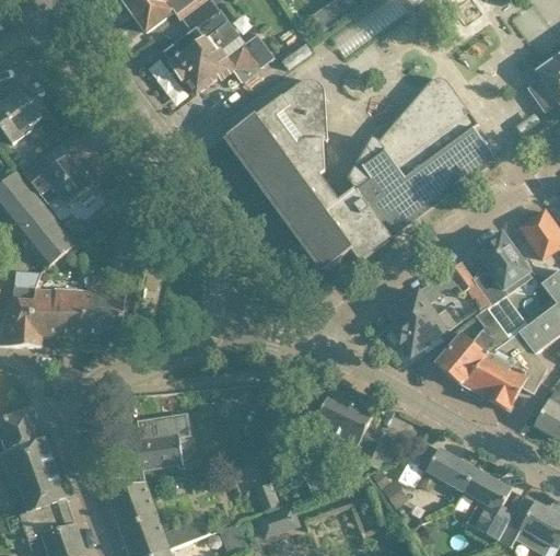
[(124,0),(136,15),(135,19),(139,24),(143,25),(147,31),(174,10),(181,19),(207,0),(124,0)]
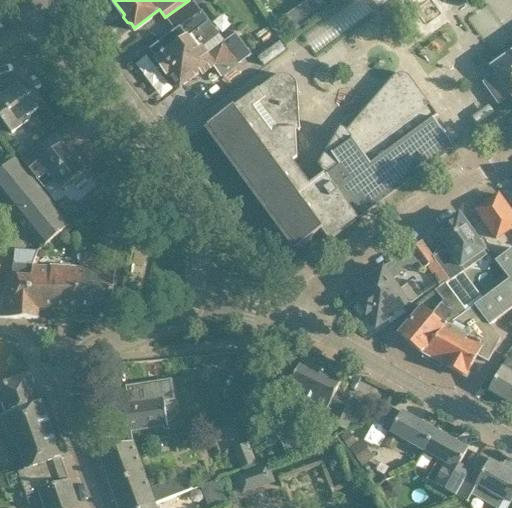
[(302,0),(301,1),(311,15),(327,5),(323,0),(302,0)]
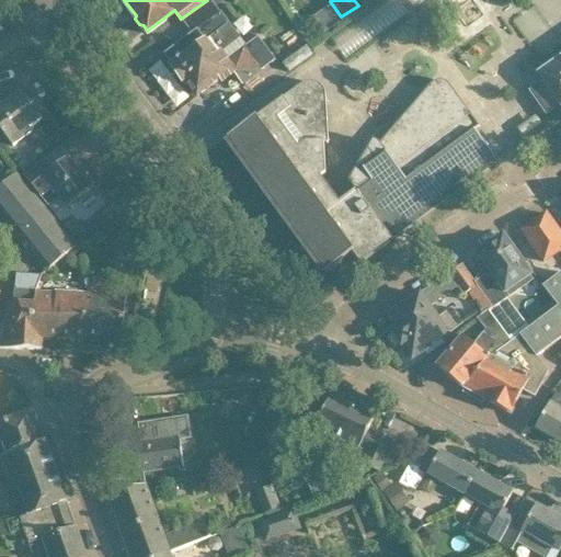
[(275,56),(258,33),(245,42),(220,8),(163,50),(172,61),(171,63),(183,79),(185,77),(197,92),(220,75),(222,78),(235,69),(243,80),(275,56)]
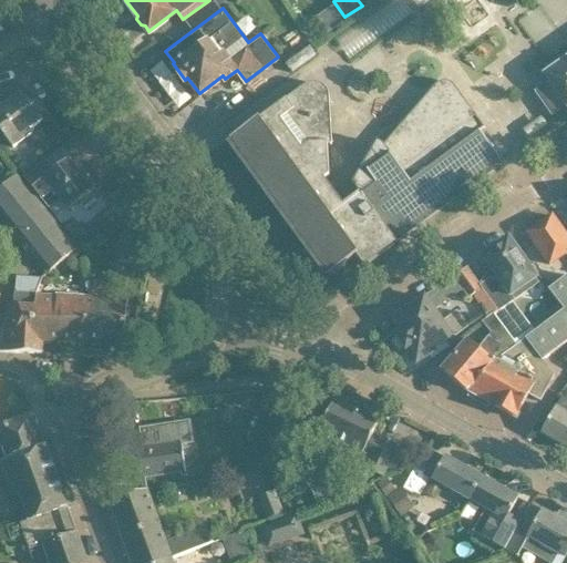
[(566,54),(544,72),(548,79),(535,89),(552,113),(566,103),(566,104),(566,54)]
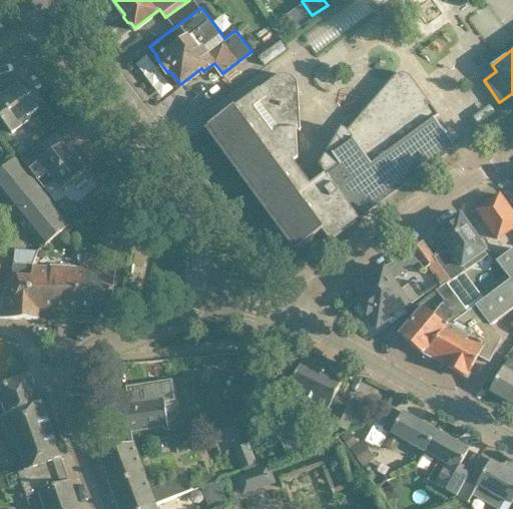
[(294,239),(296,243),(298,246),(328,224),(329,225),(336,226),(355,215),(355,214),(361,209),(362,211),(376,201),(374,199),(385,191),(387,194),(400,184),(399,181),(409,174),(411,176),(424,166),(423,164),(433,156),(435,158),(448,148),(447,146),(453,142),(434,115),(433,116),(426,105),(431,101),(428,97),(419,85),(411,74),(410,73),(408,72),(406,71),(405,70),(403,70),(402,70),(400,70),(399,71),(397,72),(395,74),(348,128),(342,125),(319,162),(328,174),(312,183),(294,158),(298,155),(297,128),(301,128),(298,85),(298,83),(297,81),(297,80),(296,78),(294,76),(293,75),(291,74),(290,73),(287,72),(286,72),(283,72),(281,72),(280,72),(278,73),(277,74),(234,104),(233,104),(207,123),(209,125),(212,129),(210,130),(220,144),(222,142),(230,153),(228,155),(237,168),(240,167),(247,177),(245,179),(255,193),(258,191),(266,202),(264,203),(274,217),(276,215),(284,226),(282,227),(292,241),(294,239)]
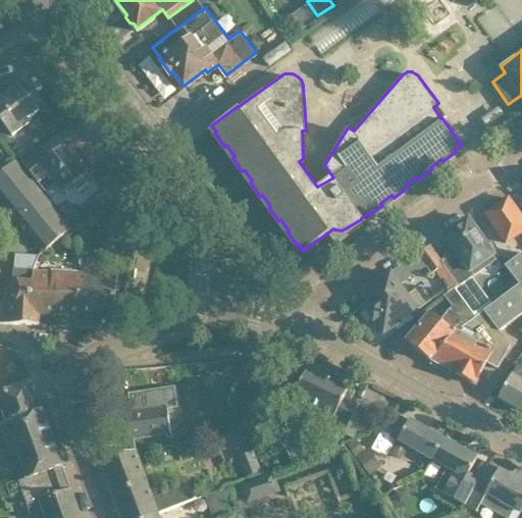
[(0,115),(12,133),(28,121),(31,119),(28,116),(40,107),(19,82),(8,90),(0,79),(0,115)]
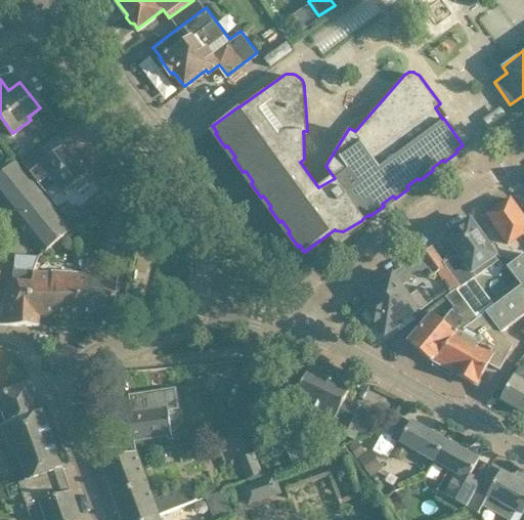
[(510,112),(488,127),(496,139),(518,124),(510,112)]
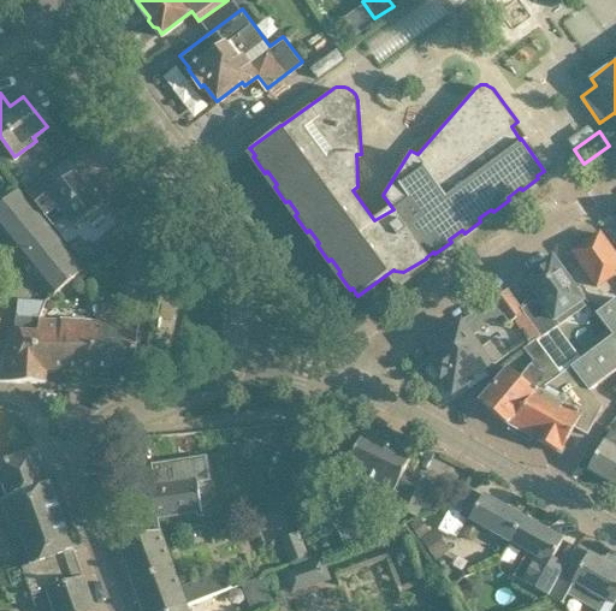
[(48,170),(24,188),(42,212),(57,201),(73,225),(104,202),(77,168),(58,183),(48,170)]
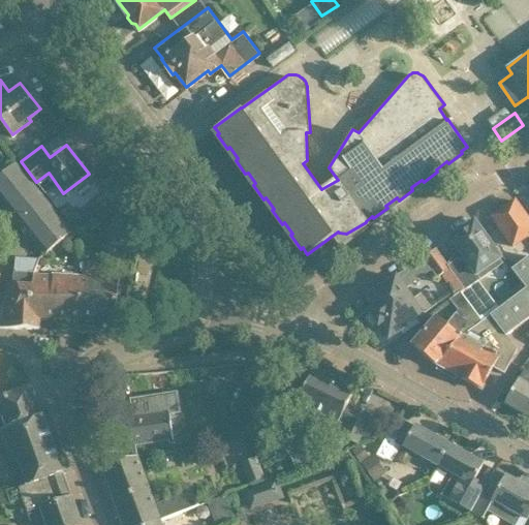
[(0,172),(0,195),(34,238),(60,216),(14,161),(0,172)]
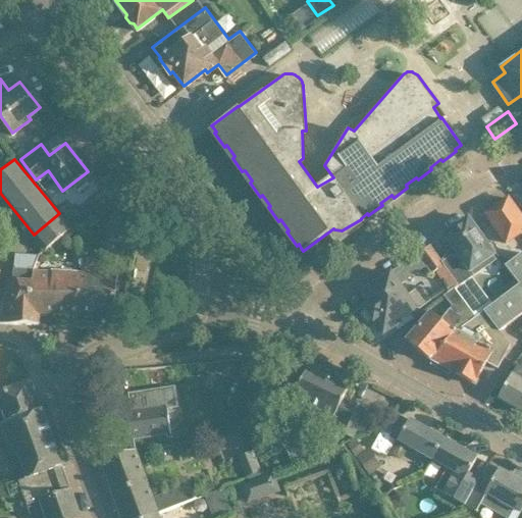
[(113,183),(103,190),(110,199),(120,192),(113,183)]
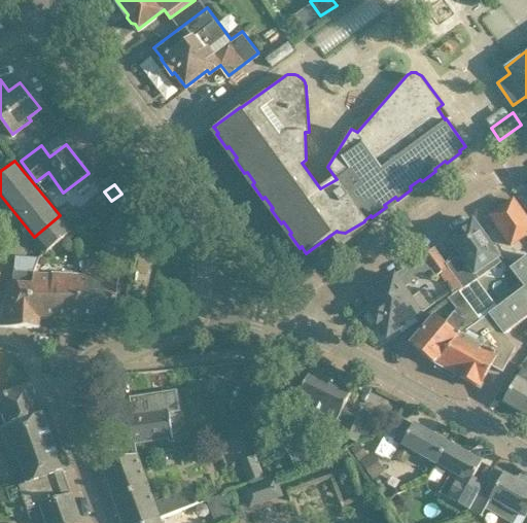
[(526,231),(526,216),(513,198),(490,213),(512,243),(526,231)]
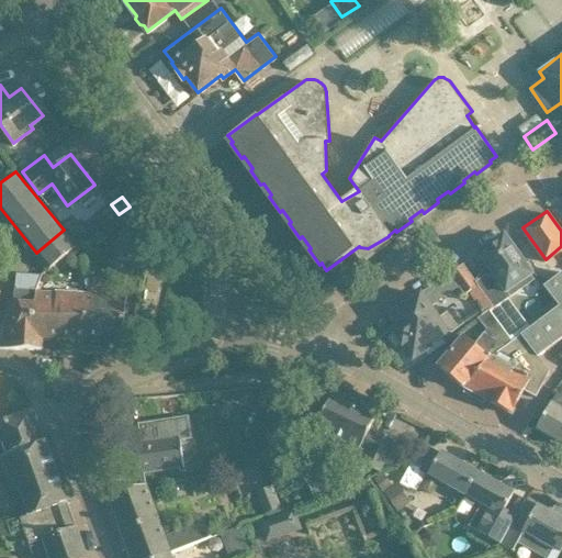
[(117,257),(144,263),(150,226),(124,221),(117,257)]
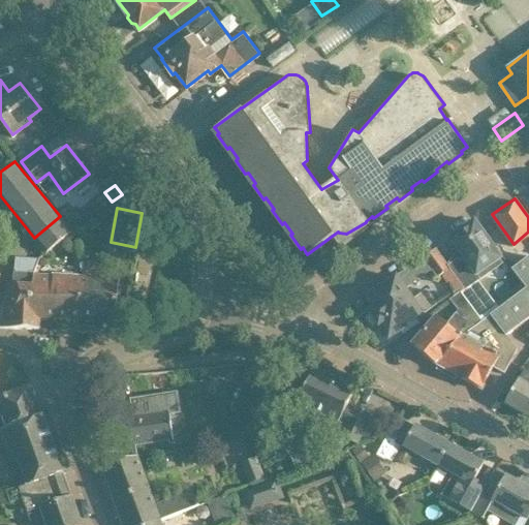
[(60,216),(34,238),(45,251),(71,230),(60,216)]
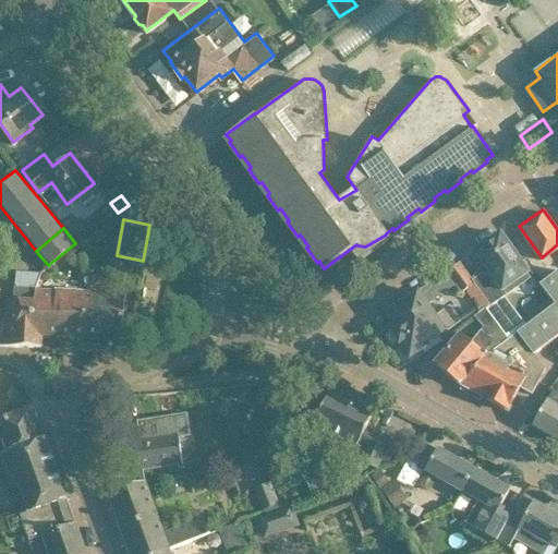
[(533,272),(531,268),(502,229),(475,249),(488,267),(473,277),(475,280),(474,281),(488,301),(490,303),(533,272)]
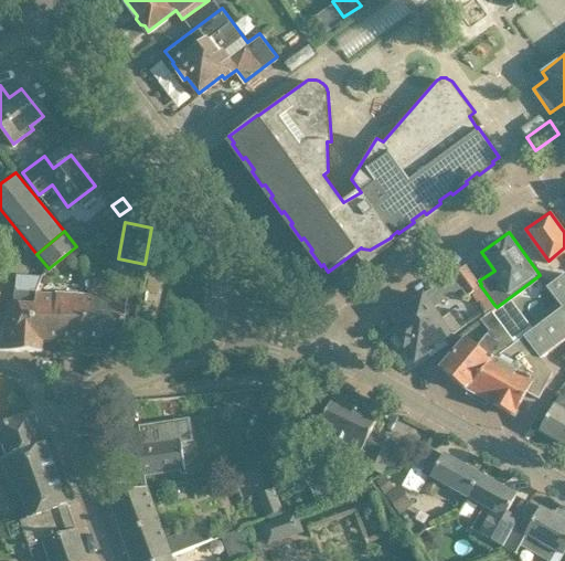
[(469,293),(480,285),(466,263),(465,263),(451,272),(451,273),(393,314),(401,325),(394,330),(401,339),(437,313),(433,305),(464,284),(469,293)]
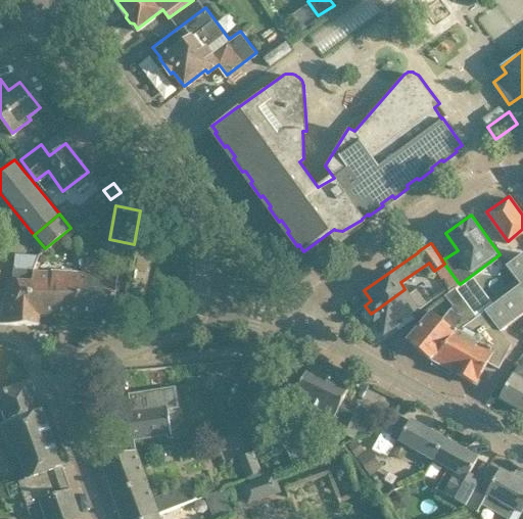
[(456,331),(433,357),(453,368),(452,369),(476,382),(487,361),(498,366),(511,343),(501,328),(522,312),(522,250),(506,264),(520,282),(476,315),(456,331)]
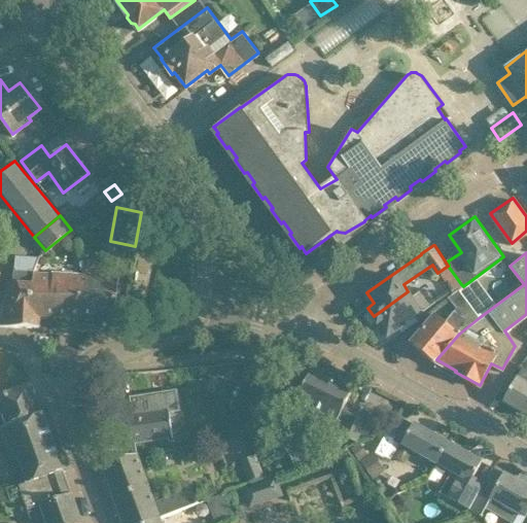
[(31,286),(33,279),(39,256),(36,256),(15,254),(14,266),(13,280),(9,280),(3,304),(1,303),(0,306),(0,323),(39,325),(39,324),(39,313),(37,313),(38,305),(32,304),(31,286)]
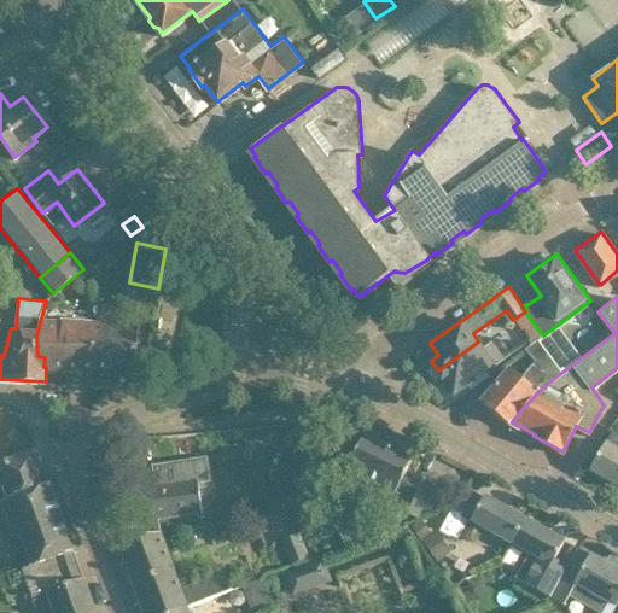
[(98,320),(94,371),(94,372),(135,375),(140,322),(122,321),(123,309),(118,304),(99,303),(98,320)]
